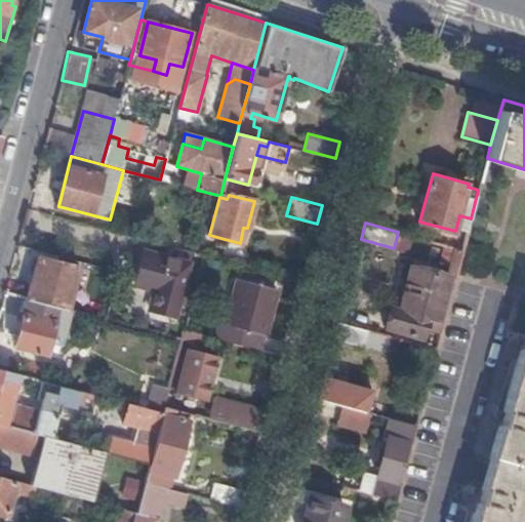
[(174,316),(189,265),(144,252),(135,285),(155,290),(150,310),(174,316)]
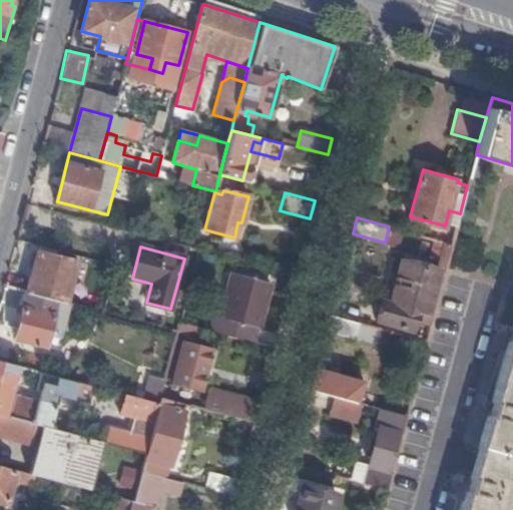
[(56,300),(66,302),(77,264),(38,252),(27,292),(56,300)]
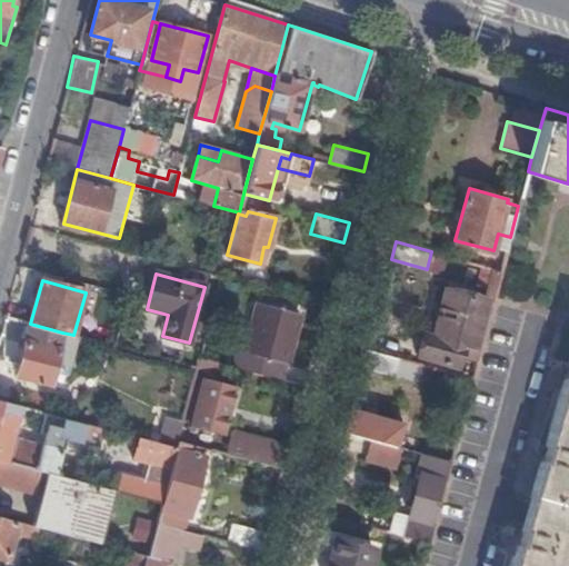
[(476,346),(488,300),(447,289),(433,335),(426,331),(418,356),(457,367),(465,343),(476,346)]
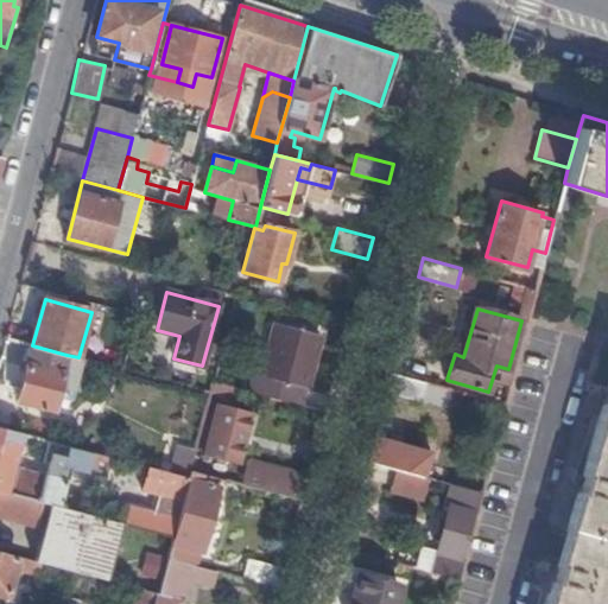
[(282,325),(276,323),(270,345),(276,347),(282,325)]
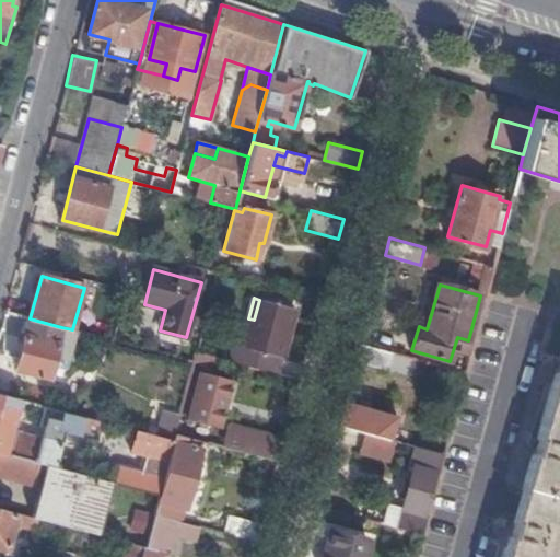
[(233,346),(229,361),(277,374),(294,309),(259,300),(254,320),(248,318),(241,348),(233,346)]
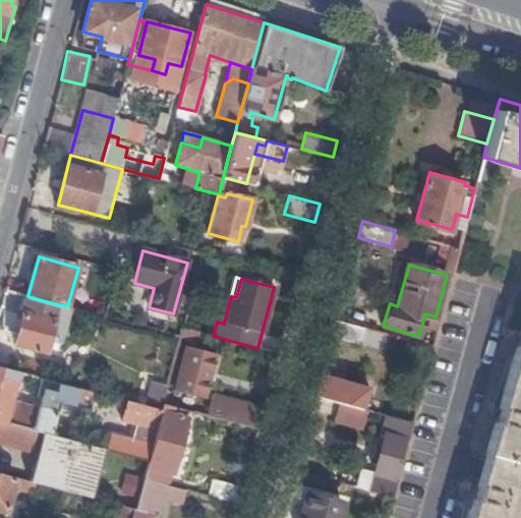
[(27,296),(26,296),(14,343),(46,351),(55,321),(54,321),(57,304),(27,296)]
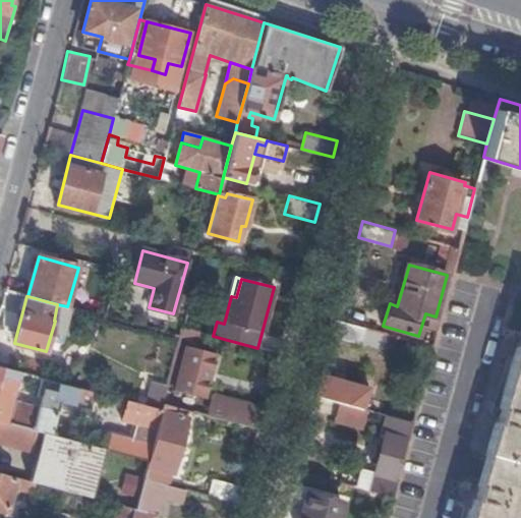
[(336,319),(332,335),(362,344),(366,328),(336,319)]
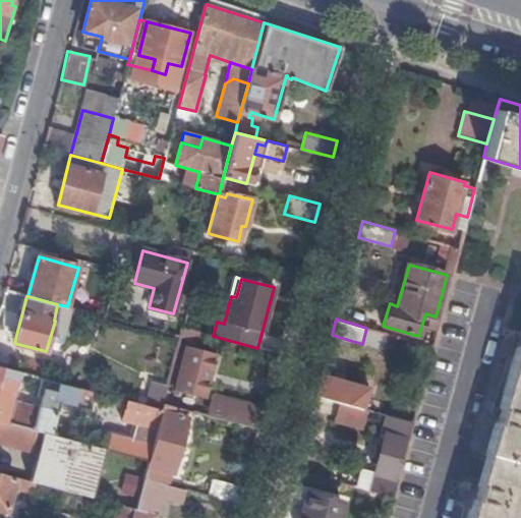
[(519,517),(520,513),(520,330),(517,329),(515,336),(520,339),(500,406),(495,404),(493,412),(498,414),(482,469),(478,483),(472,481),(470,490),(475,491),(467,517),(519,517)]
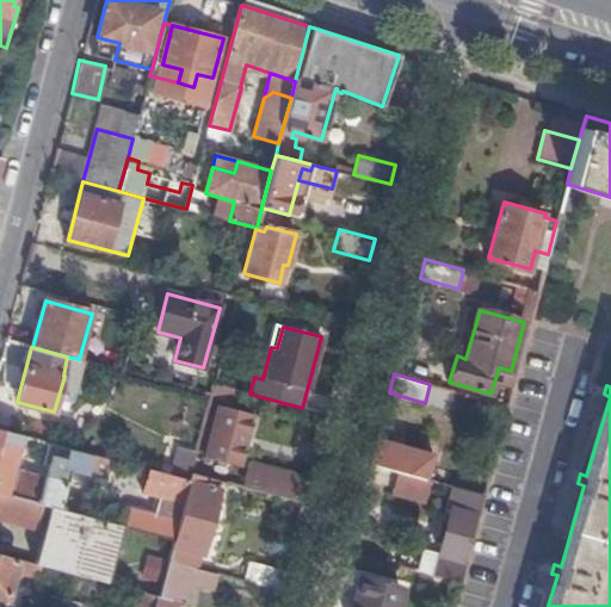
[(253,415),(218,406),(205,458),(240,466),(253,415)]
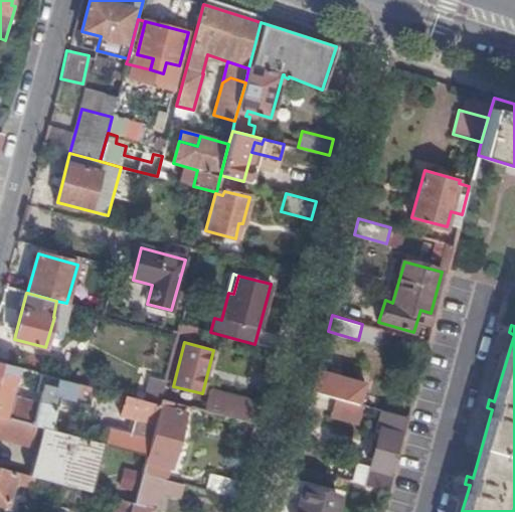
[(93,387),(43,374),(40,386),(16,379),(19,368),(0,362),(0,414),(51,430),(53,423),(58,425),(60,417),(55,416),(57,407),(52,406),(53,399),(61,401),(62,397),(89,404),(93,387)]
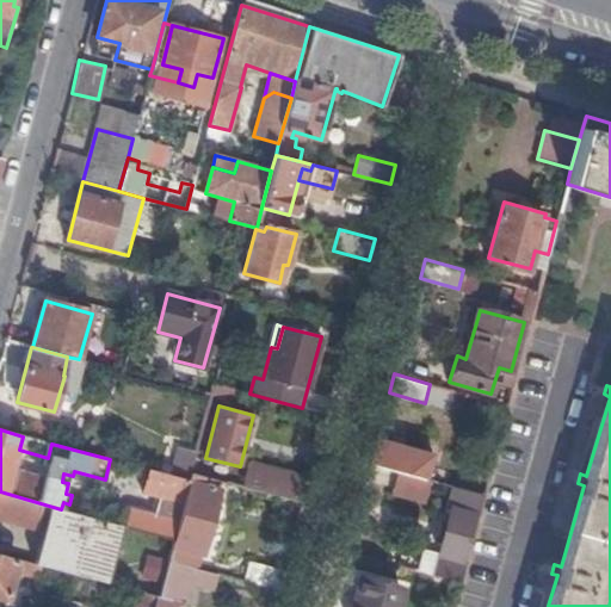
[(377,437),(371,462),(400,470),(426,478),(433,453),(377,437)]
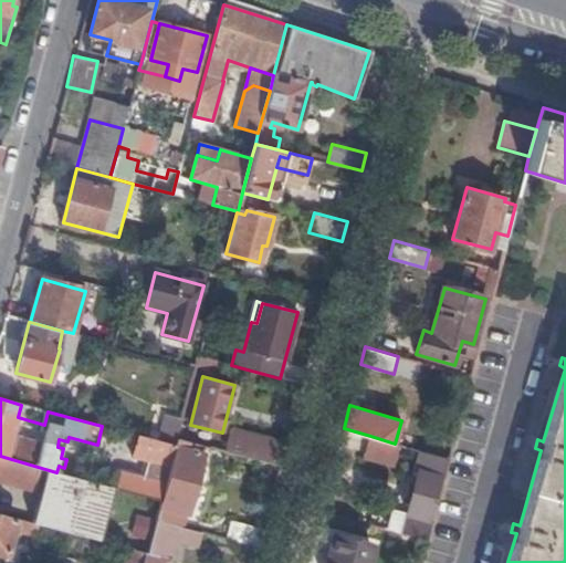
[(226,451),(282,467),(287,442),(232,428),(226,451)]
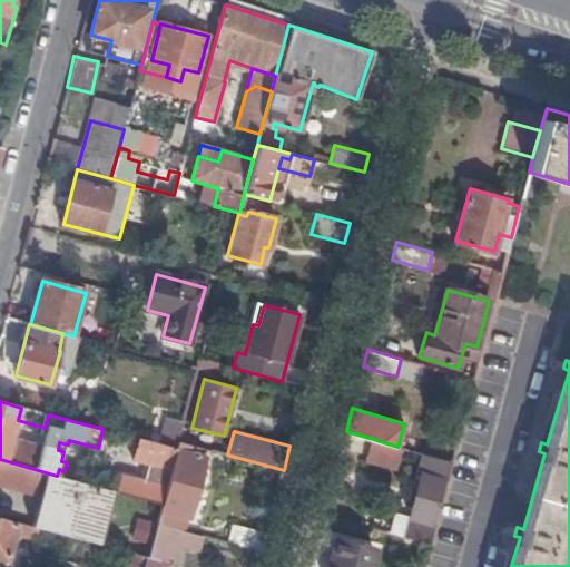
[(397,447),(373,439),(367,458),(399,467),(404,448),(397,447)]
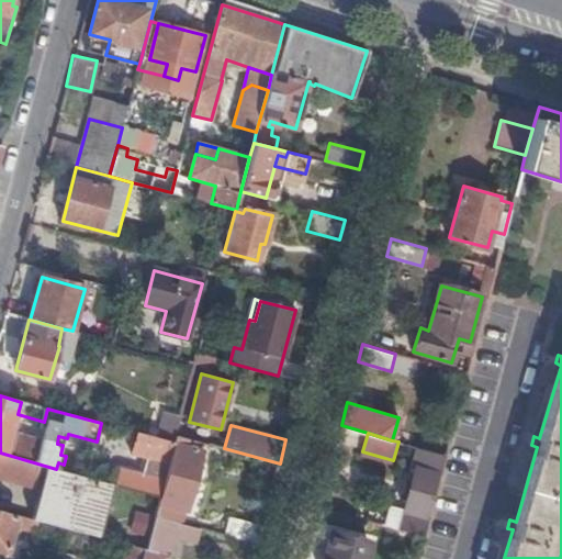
[(160,496),(173,443),(138,434),(133,451),(150,456),(146,478),(119,470),(115,484),(160,496)]
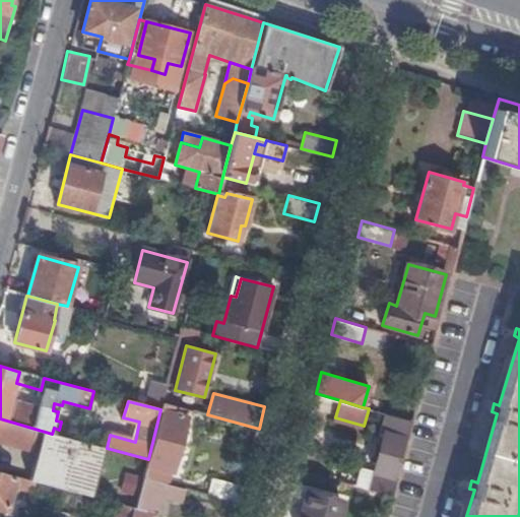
[(189,409),(163,402),(160,409),(148,459),(142,477),(170,485),(189,409)]
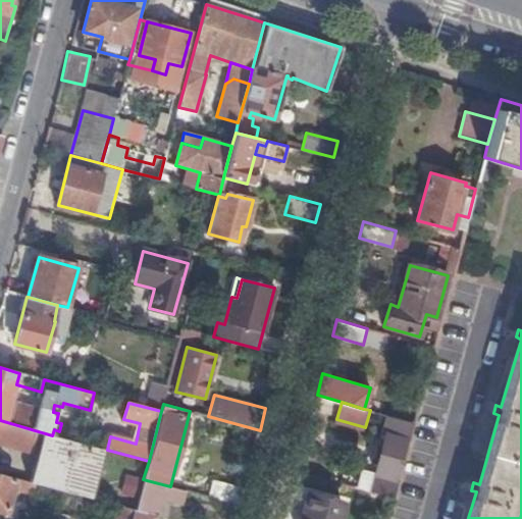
[(363,470),(358,487),(394,497),(400,474),(397,474),(406,438),(409,439),(413,422),(388,415),(382,436),(386,438),(376,473),(363,470)]
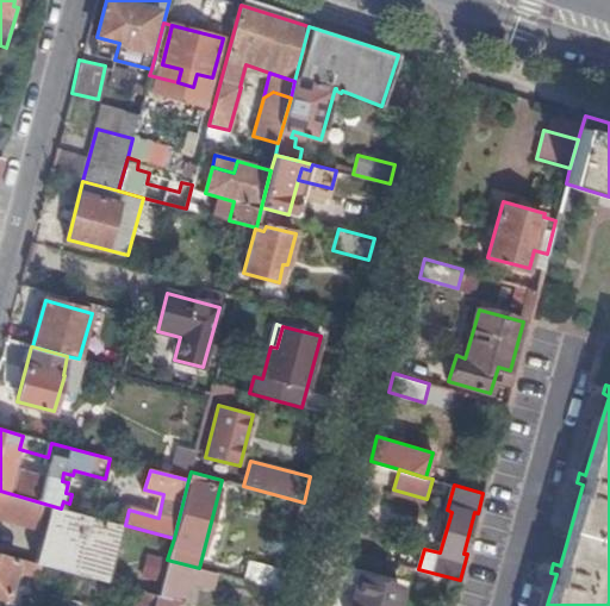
[(61,508),(0,491),(0,519),(45,531),(37,563),(42,564),(107,582),(123,525),(61,508)]
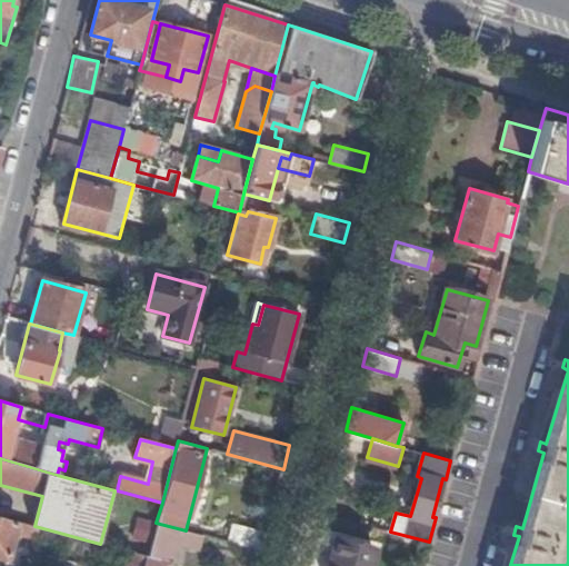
[(39,527),(35,526),(0,517),(0,565),(3,565),(15,529),(20,532),(20,535),(36,538),(39,527)]
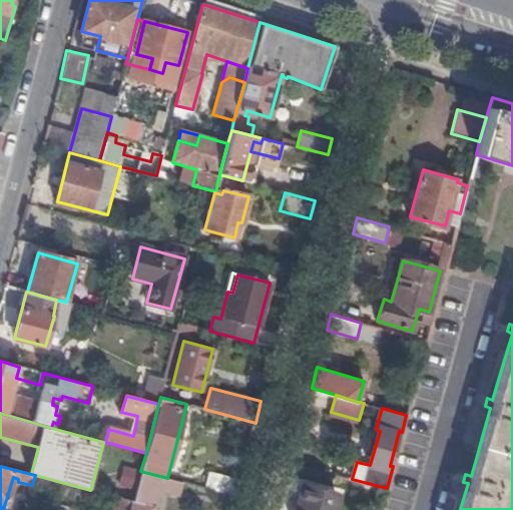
[(152,509),(159,489),(181,495),(184,482),(167,478),(140,471),(132,501),(129,509),(152,509)]
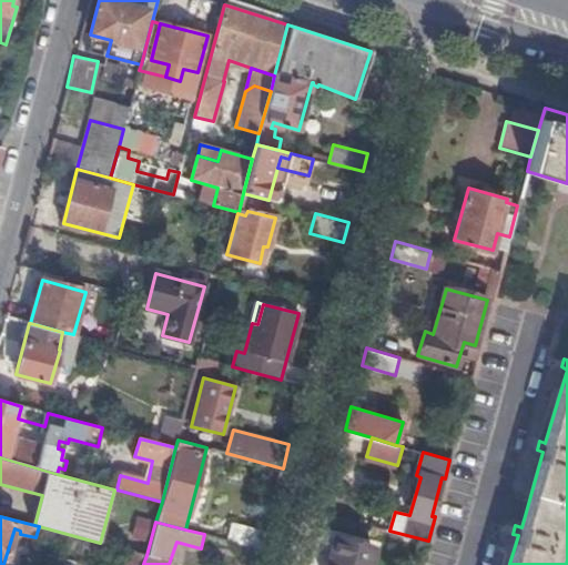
[(226,540),(261,550),(265,532),(232,522),(226,540)]
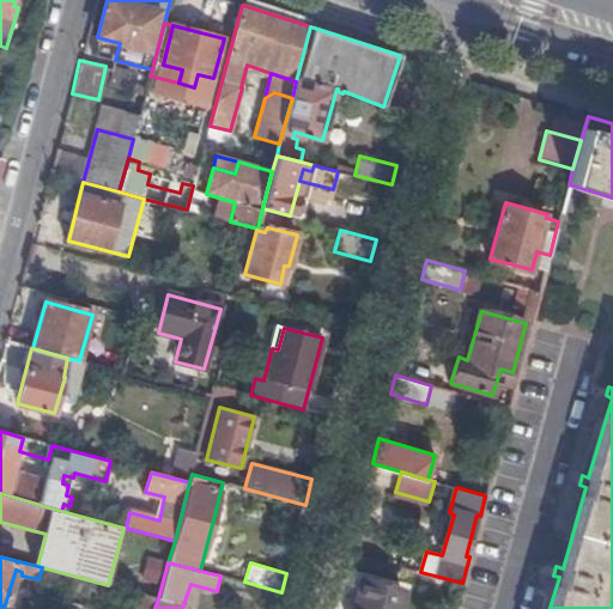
[(363,578),(353,608),(398,608),(404,589),(363,578)]
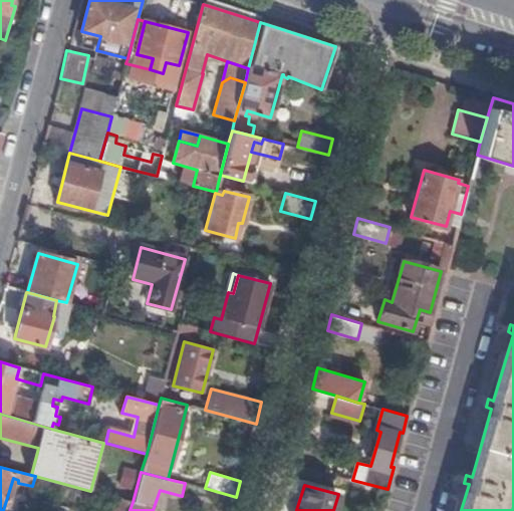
[(130,510),(133,502),(120,499),(116,510),(130,510)]
